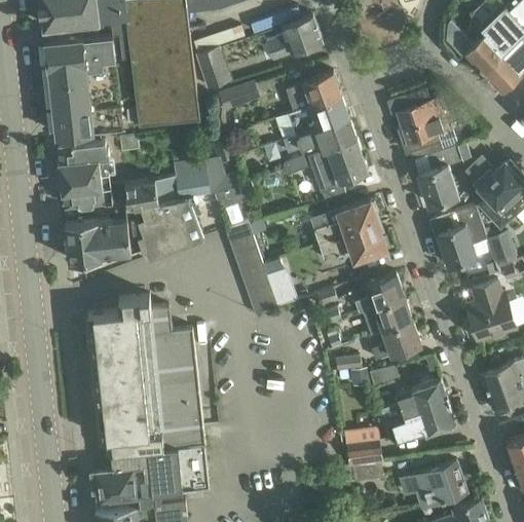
[(121,0),(85,0),(80,1),(83,22),(118,19),(123,17),(121,0)]
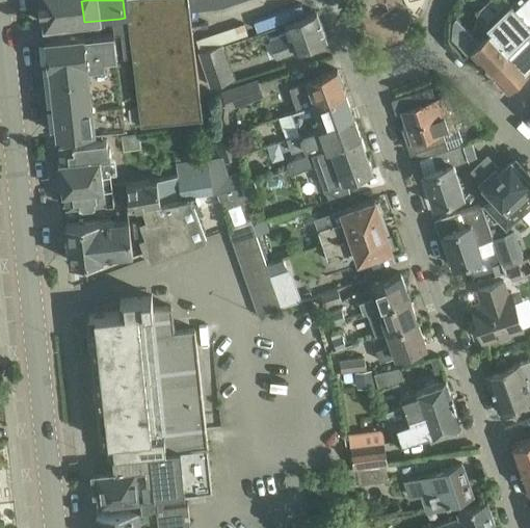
[(123,0),(125,18),(120,19),(120,23),(111,24),(112,35),(115,34),(115,35),(120,35),(122,60),(132,59),(139,127),(201,120),(188,12),(218,9),(243,0),(123,0)]
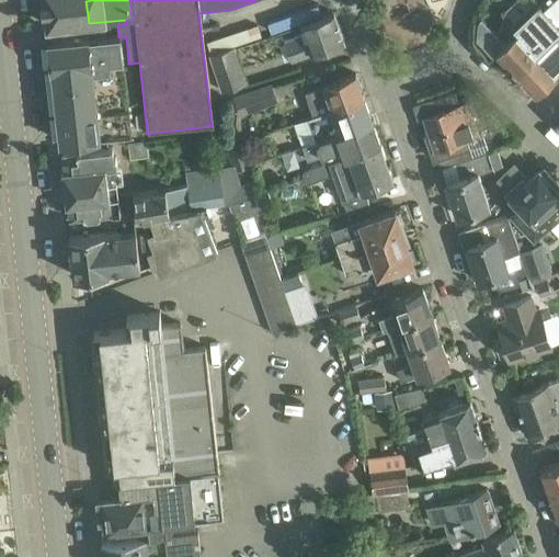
[(44,10),(46,29),(89,23),(86,1),(43,6),(43,8),(42,8),(43,11),(44,10)]
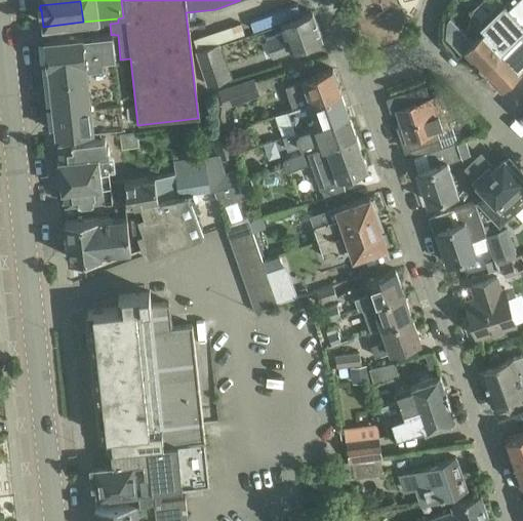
[(482,72),(504,50),(522,31),(522,27),(507,9),(505,7),(481,29),(484,32),(463,51),(482,72)]
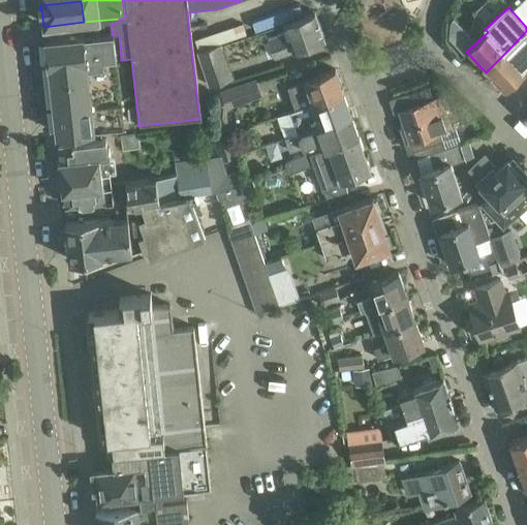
[(286,34),(268,40),(274,60),(323,42),(314,14),(283,25),(286,34)]
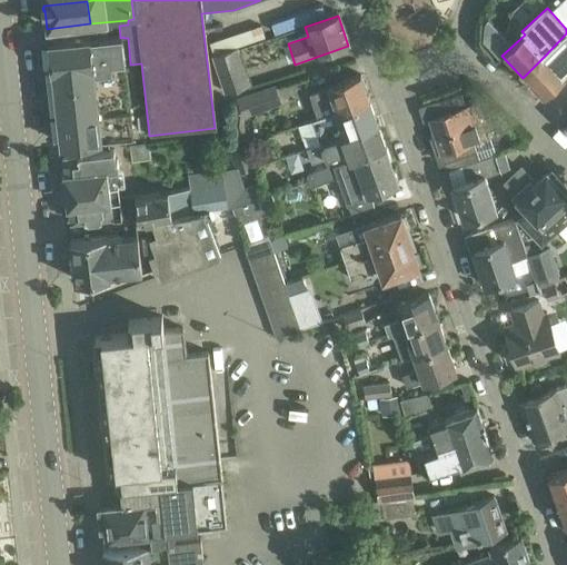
[(566,35),(546,55),(523,78),(541,99),(566,76),(566,75),(566,72),(566,35)]
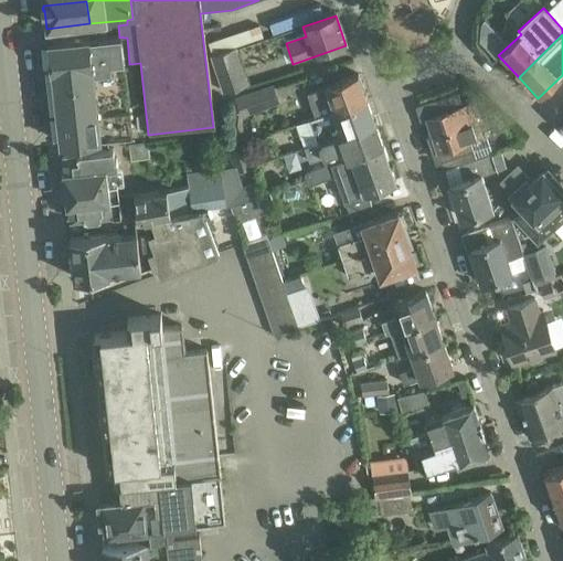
[(80,41),(83,66),(125,62),(123,38),(123,36),(119,38),(88,41),(87,40),(80,41)]
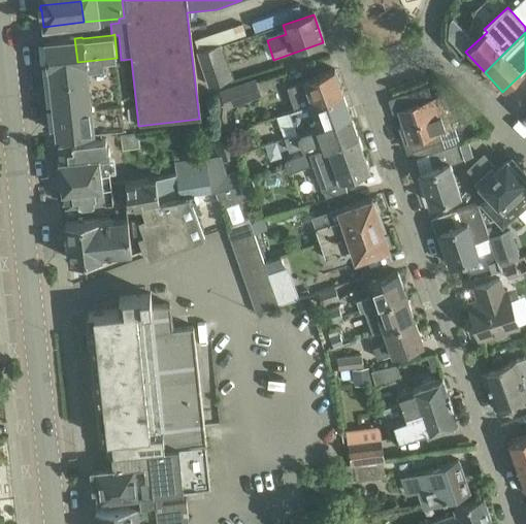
[(44,42),(46,66),(77,62),(74,38),(44,42)]
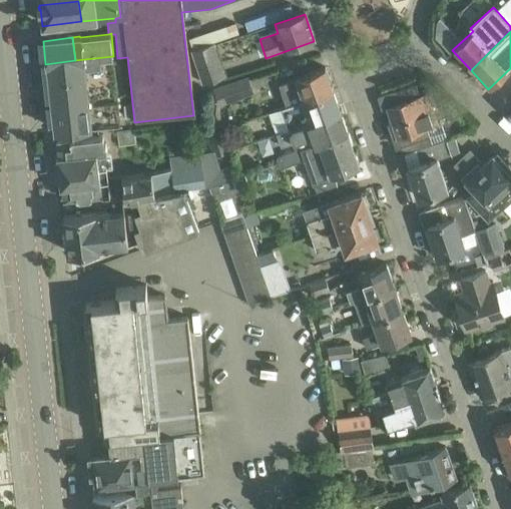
[(223,79),(212,46),(190,53),(202,87),(223,79)]
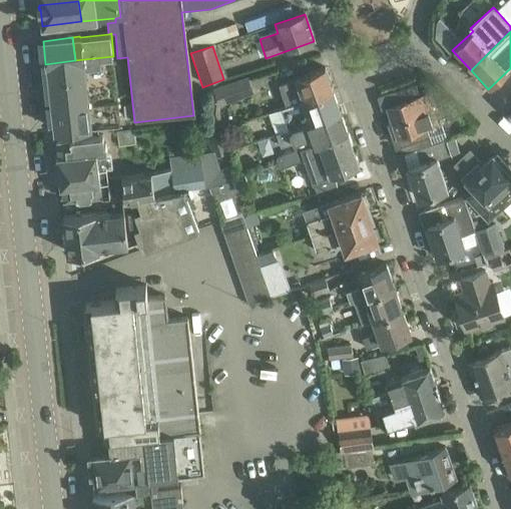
[(78,83),(116,78),(113,56),(75,60),(78,83)]
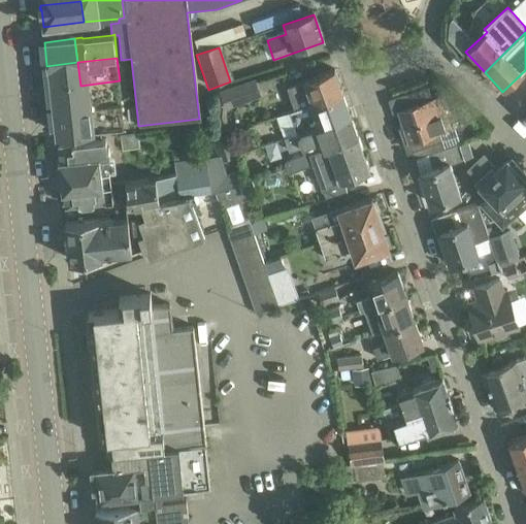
[(77,62),(46,66),(50,89),(80,86),(77,62)]
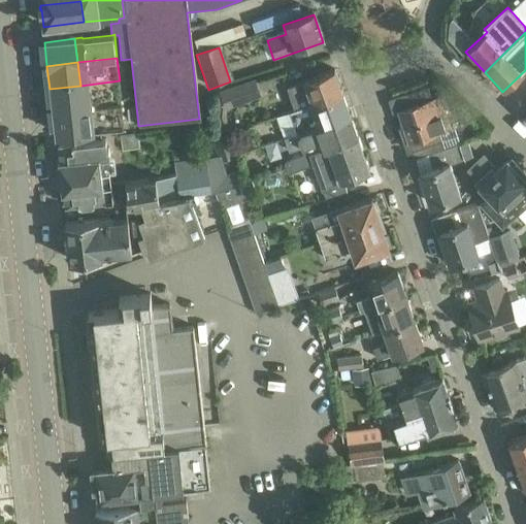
[(310,108),(342,97),(333,72),(332,72),(332,73),(302,84),(302,85),(287,91),(294,112),(289,115),(289,116),(310,108)]
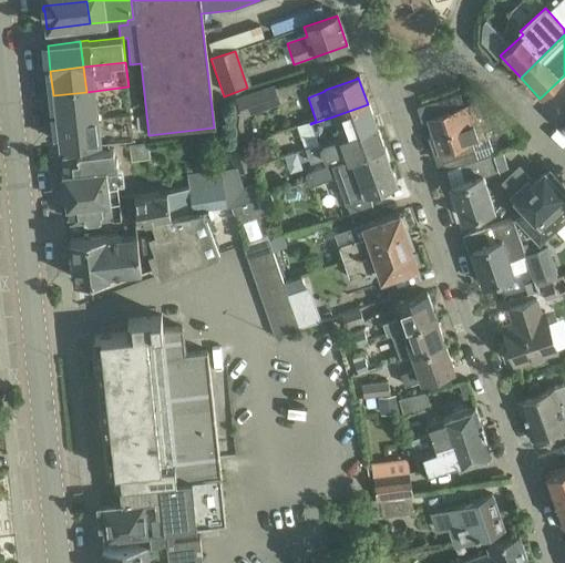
[(53,95),(57,121),(131,112),(129,86),(86,92),(53,95)]
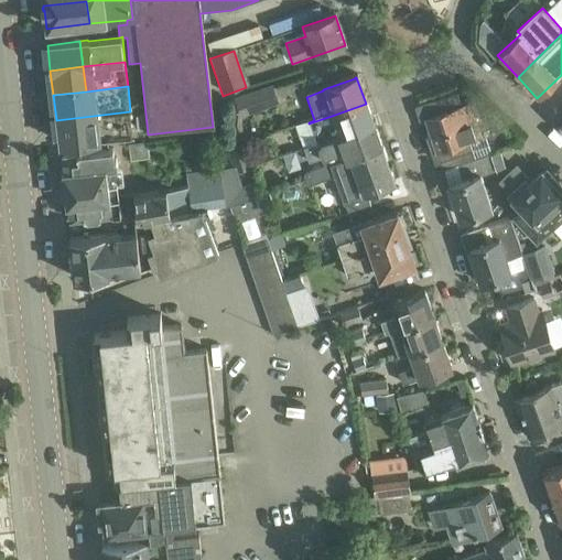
[(234,101),(234,103),(239,119),(277,105),(271,88),(234,101)]
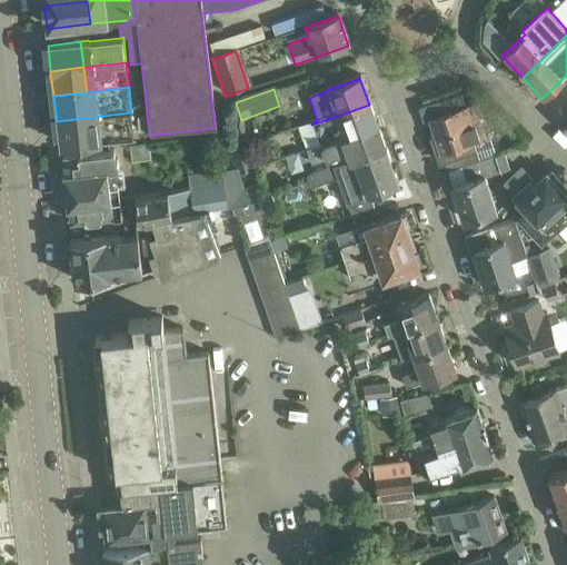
[(429,120),(436,139),(430,140),(438,162),(443,160),(446,171),(477,161),(473,144),(481,140),(471,107),(464,109),(459,96),(438,102),(443,116),(429,120)]
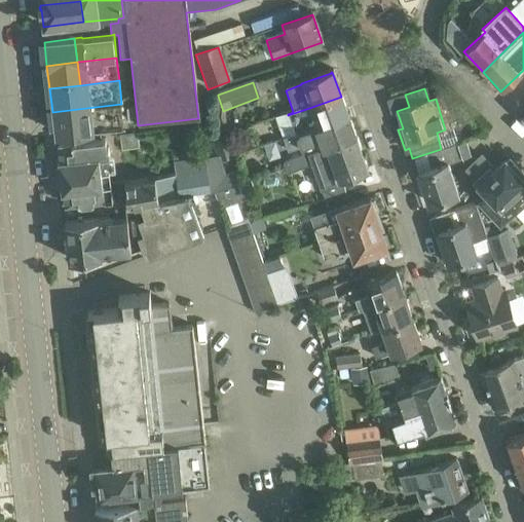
[(309,108),(288,115),(295,136),(295,137),(348,118),(341,97),(309,108)]
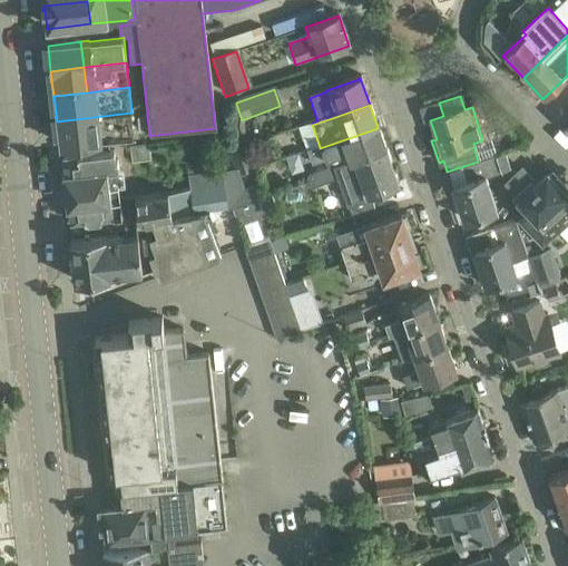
[(134,139),(131,113),(57,122),(60,147),(134,139)]
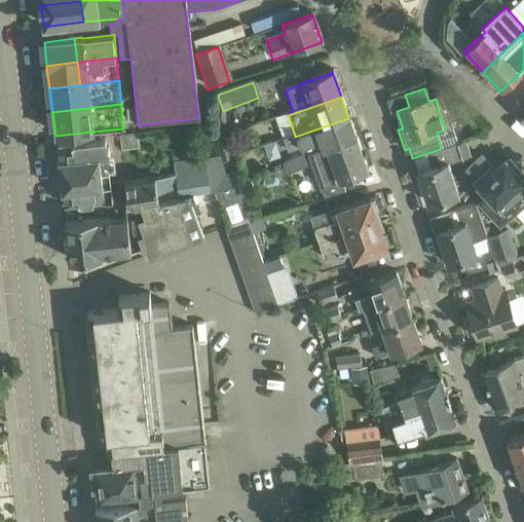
[(298,149),(301,158),(302,159),(327,150),(356,139),(348,118),(295,137),(295,136),(283,140),(288,153),(298,149)]
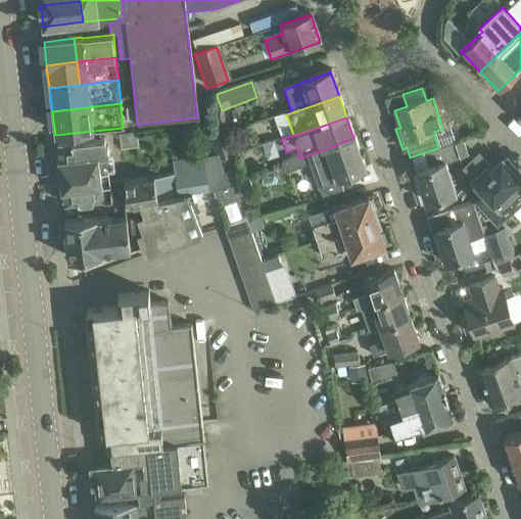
[(120,151),(137,148),(135,135),(117,137),(120,151)]
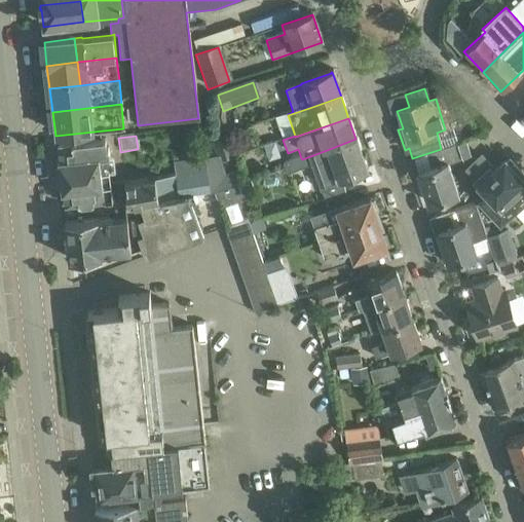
[(207,161),(209,168),(235,158),(228,137),(211,143),(214,158),(207,159),(207,161)]
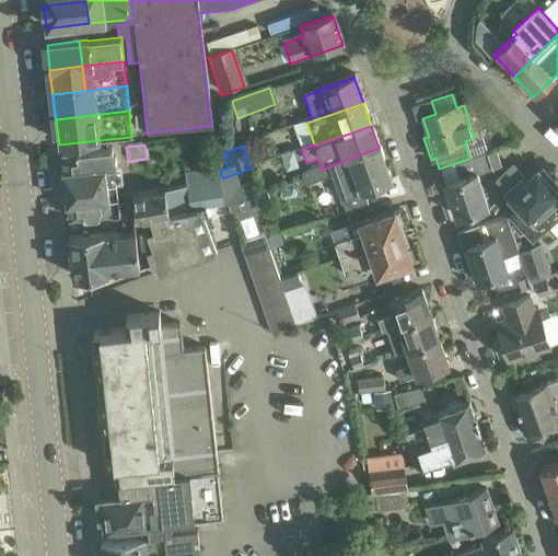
[(322,170),(321,169),(300,176),(302,181),(304,185),(330,176),(341,206),(363,199),(360,193),(391,182),(379,148),(348,160),(322,170)]
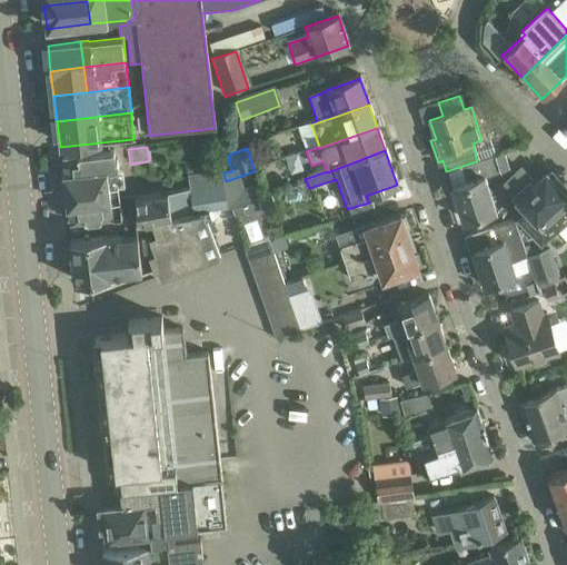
[(121,215),(118,187),(118,186),(121,185),(119,162),(116,162),(115,154),(62,159),(63,175),(62,175),(65,194),(66,207),(65,208),(67,222),(69,222),(70,224),(118,218),(121,215)]
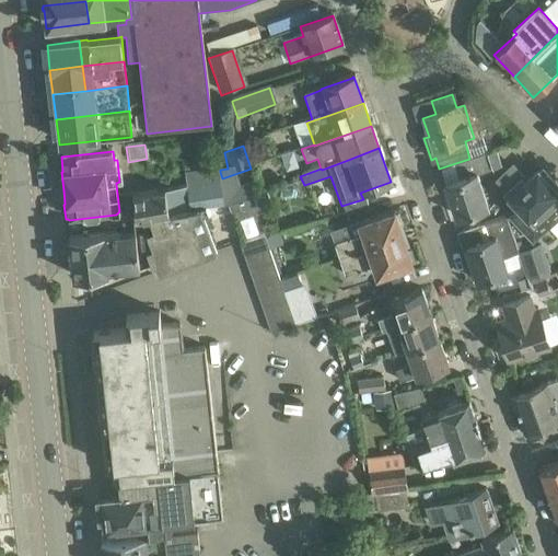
[(487,155),(491,171),(499,169),(493,153),(487,155)]
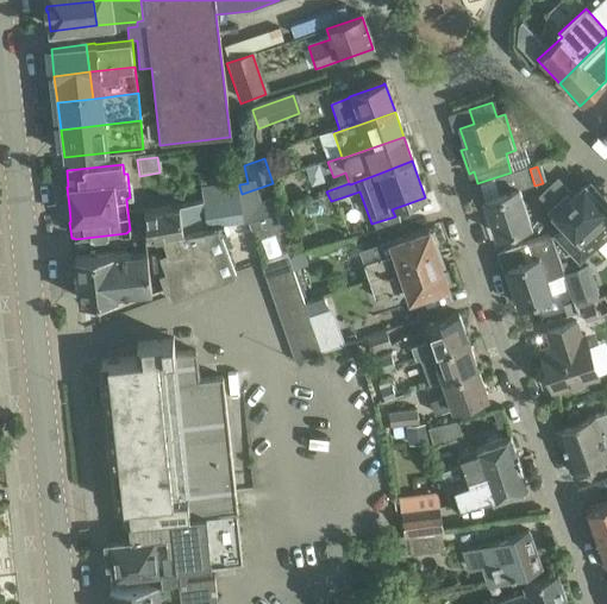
[(483,201),(495,238),(529,226),(517,193),(534,188),(534,186),(530,169),(512,174),(511,172),(477,183),(479,184),(492,180),(492,181),(495,181),(500,196),(483,201)]
